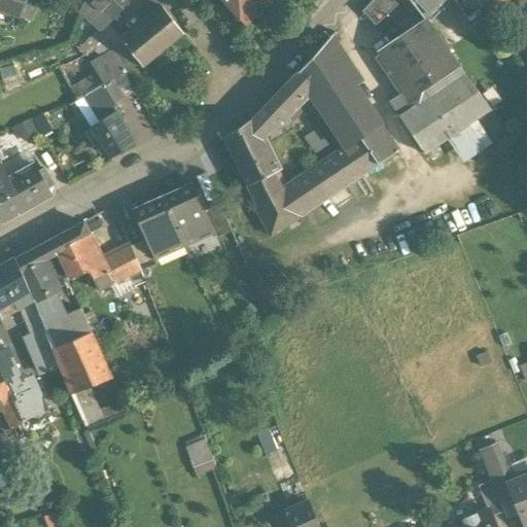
[(0,0),(0,8),(30,21),(35,8),(23,4),(24,0),(0,0)]
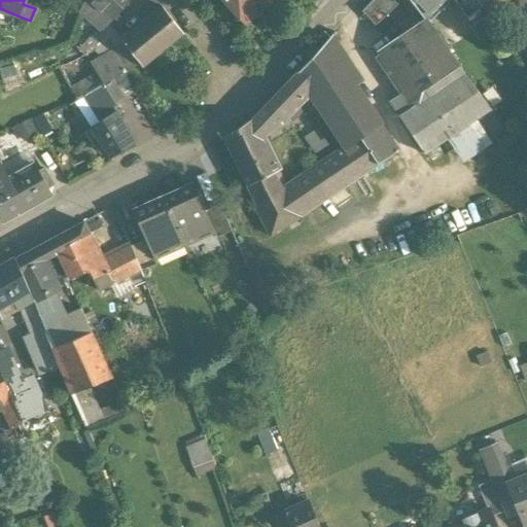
[(38,0),(24,0),(23,4),(35,8),(38,0)]
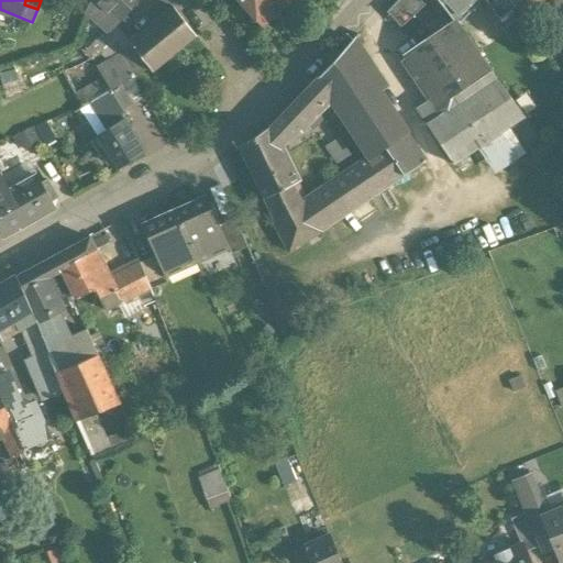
[(136,0),(91,0),(90,2),(86,13),(96,21),(103,11),(117,23),(136,0)]
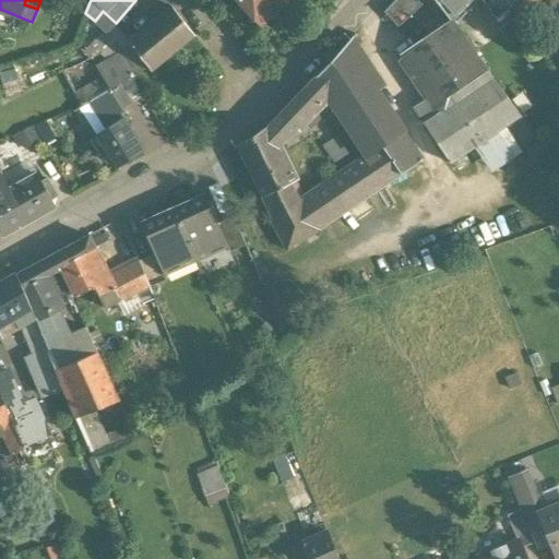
[(233,0),(258,27),(286,3),(289,3),(292,1),(293,0),(233,0)]
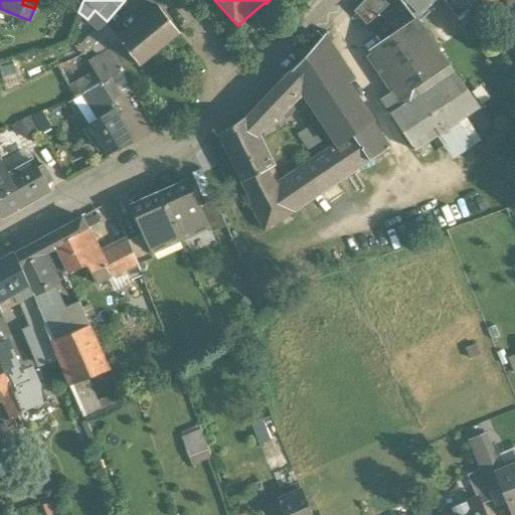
[(364,0),(353,12),(367,25),(393,0),(364,0)]
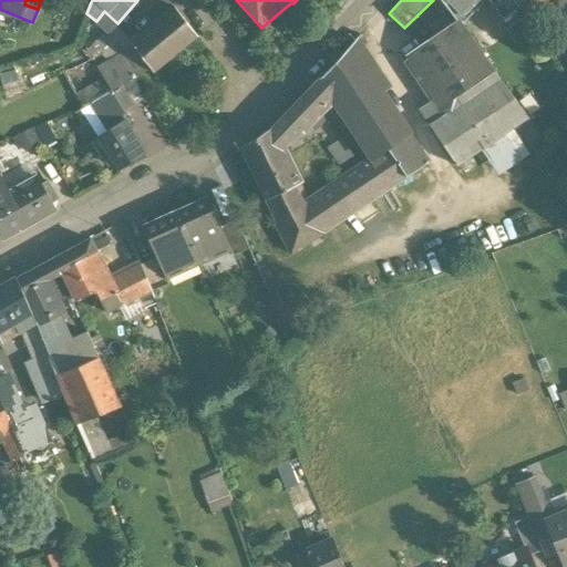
[(439,0),(454,20),(474,0),(485,0),(502,21),(514,11),(517,8),(511,0),(439,0)]
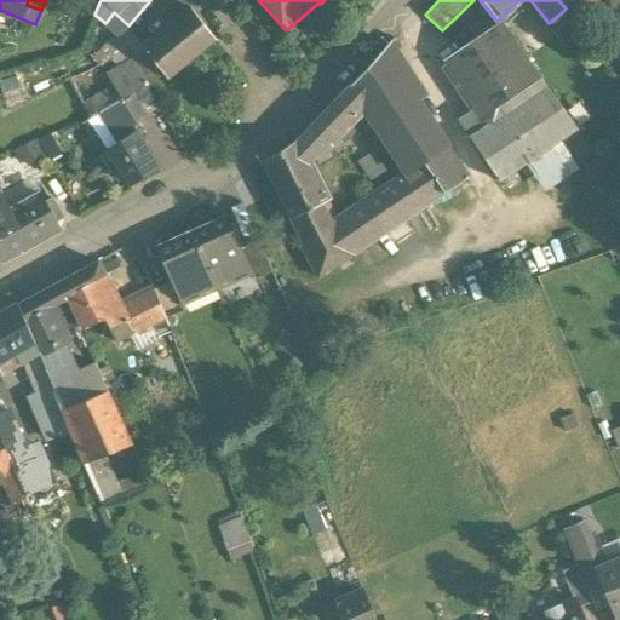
[(569,5),(566,9),(562,12),(569,23),(578,18),(569,5)]
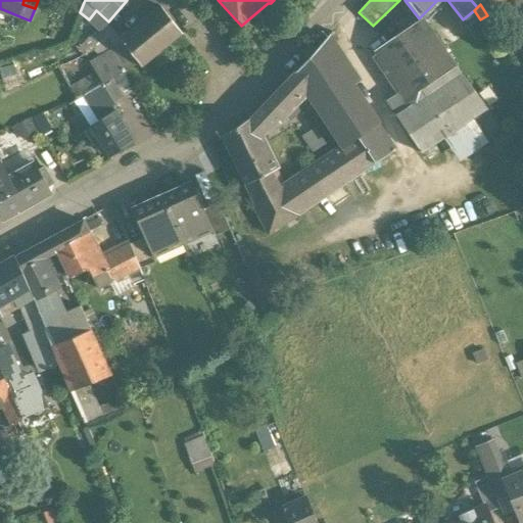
[(121,40),(121,41),(124,46),(138,62),(141,67),(182,35),(160,7),(121,40)]
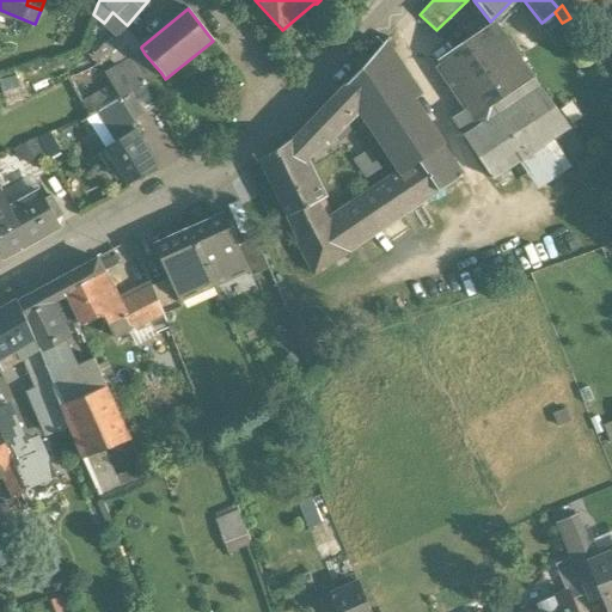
[(555,12),(542,23),(555,40),(567,32),(562,23),(555,12)]
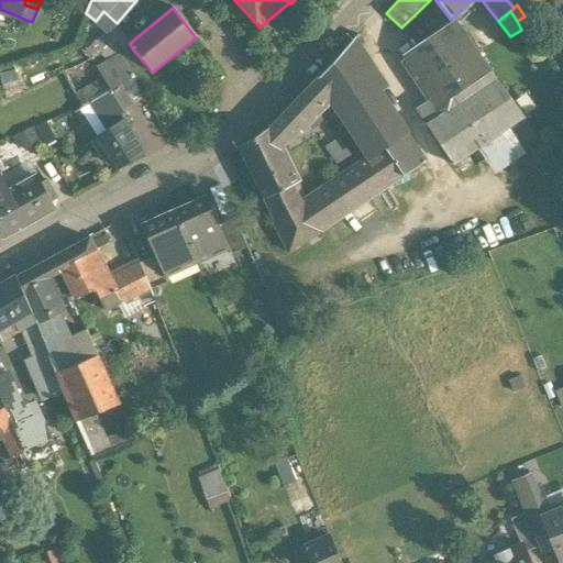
[(495,79),(455,22),(454,23),(453,22),(428,40),(428,41),(404,58),(405,61),(430,97),(441,119),(427,129),(453,167),(525,119),(495,79)]
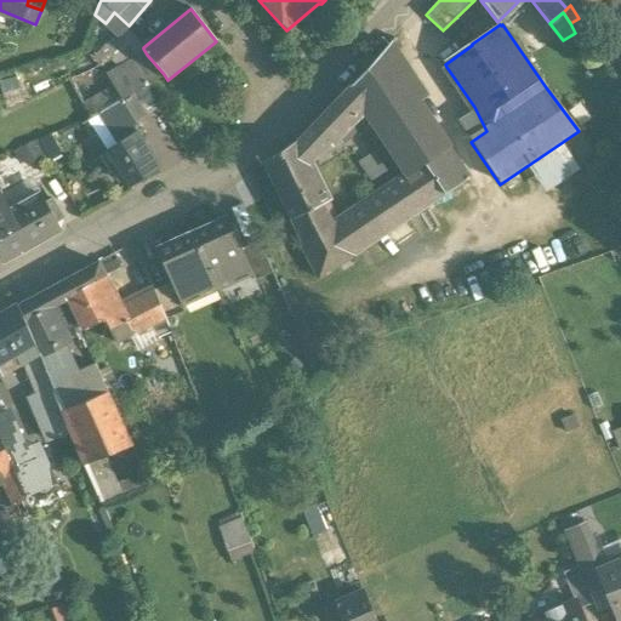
[(126,29),(119,36),(118,34),(102,49),(113,61),(135,39),(126,29)]
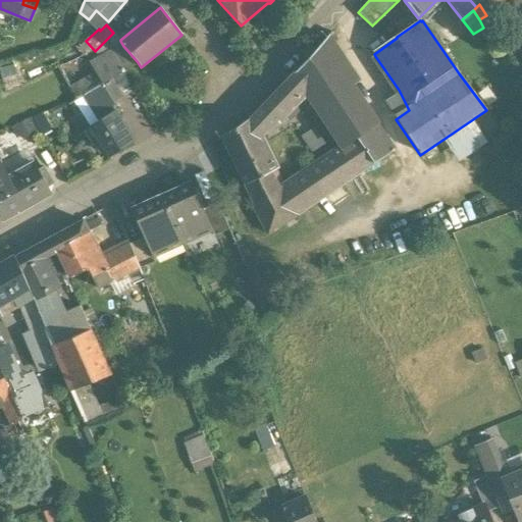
[(113,33),(95,51),(102,58),(123,46),(120,41),(120,40),(113,33)]
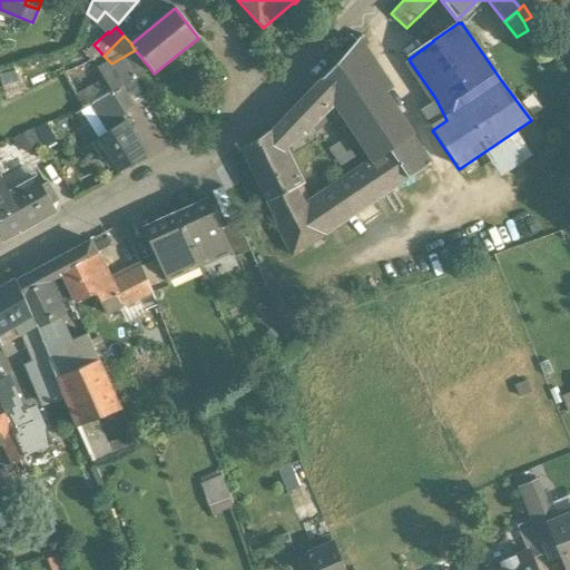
[(277,224),(275,225),(292,257),(431,165),(415,141),(387,100),(395,96),(384,79),(357,39),(320,81),(332,99),(373,160),(304,206),(277,224)]
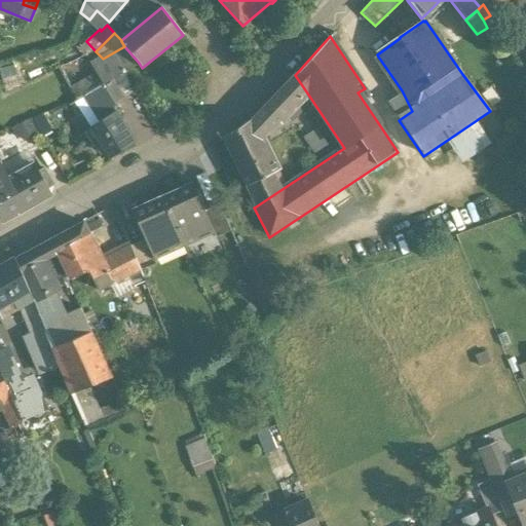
[(103,59),(90,66),(96,74),(101,85),(112,78),(139,63),(124,46),(103,59)]
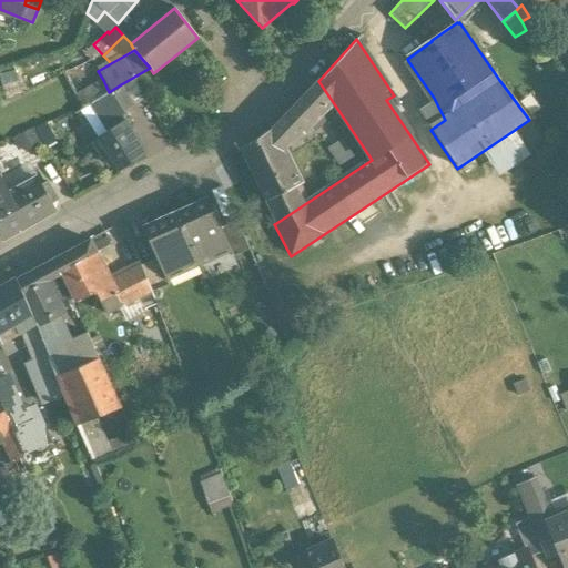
[(103,80),(75,95),(82,108),(90,103),(109,92),(103,80)]
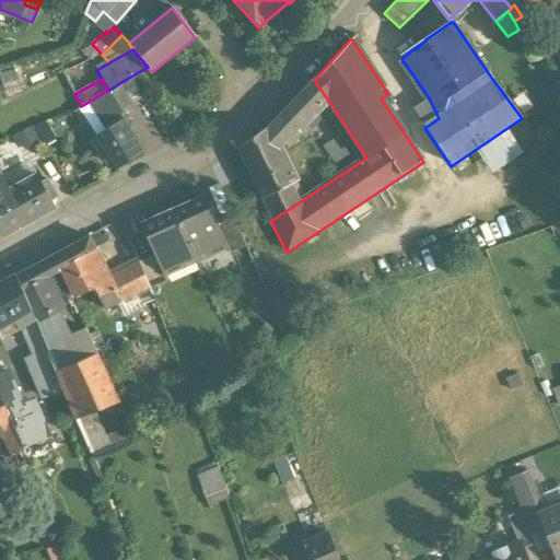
[(314,80),(282,113),(295,127),(304,118),(310,124),(315,118),(311,113),(326,97),(314,80)]
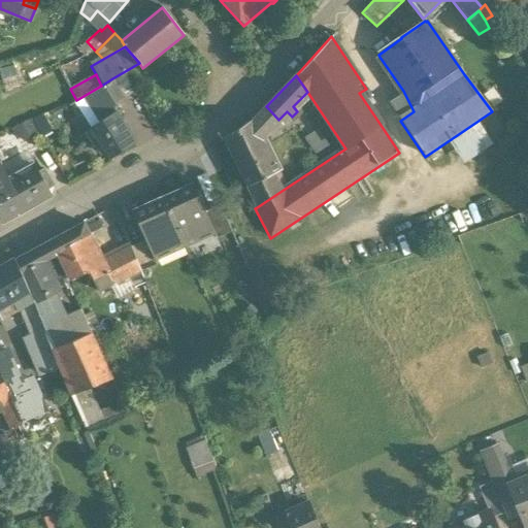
[(101,86),(84,96),(102,124),(116,114),(111,108),(126,100),(112,78),(101,86)]
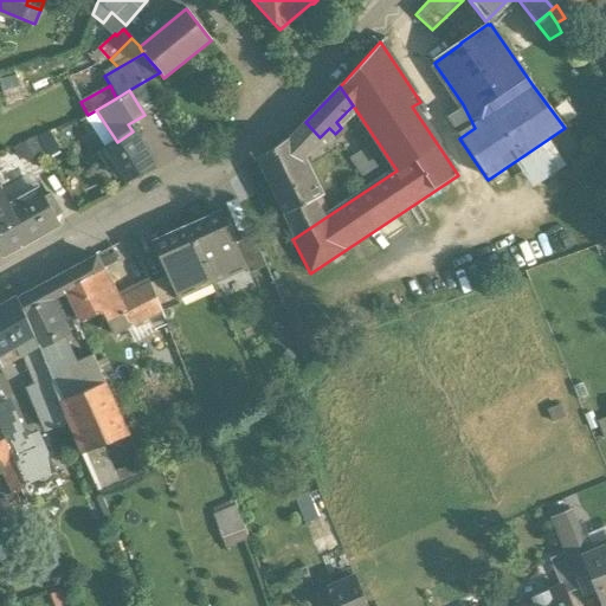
[(320,137),(305,122),(290,139),(298,158),(320,137)]
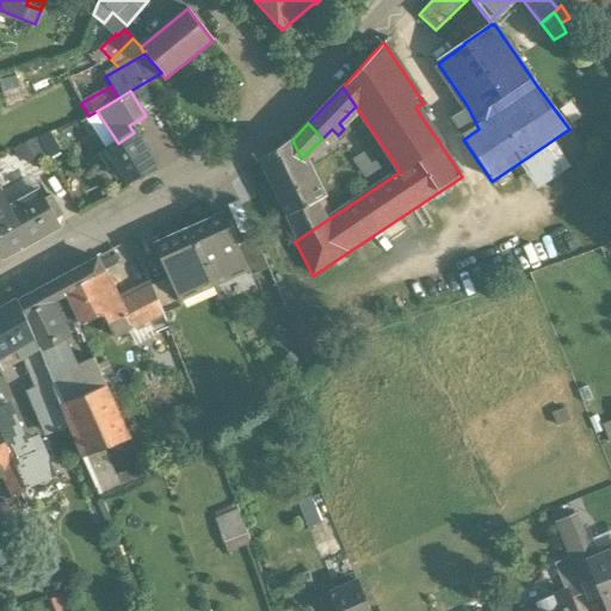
[(575,129),(560,139),(575,162),(591,153),(575,129)]
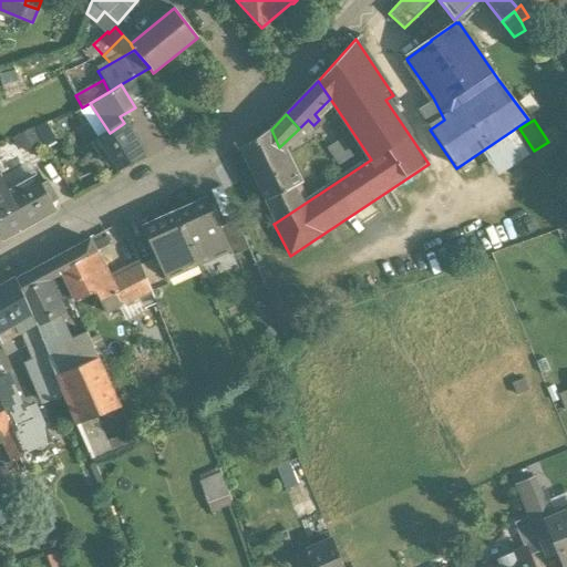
[(110,133),(91,144),(100,158),(107,154),(117,169),(143,153),(124,123),(110,133)]
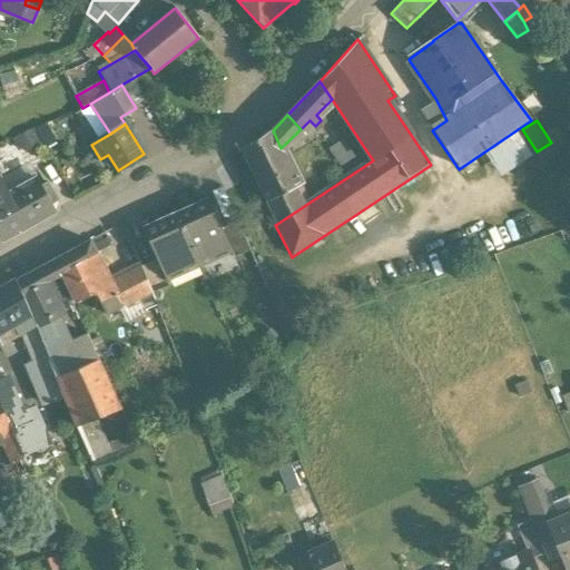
[(281,148),(273,130),(242,150),(277,224),(304,206),(294,188),(298,185),(281,148)]
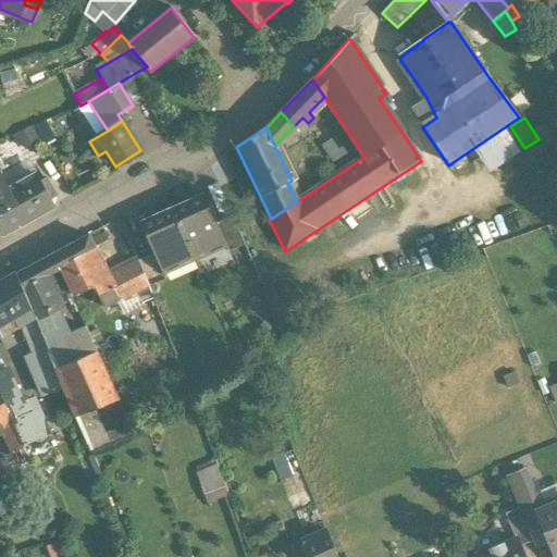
[(0,234),(1,236),(53,207),(49,199),(56,196),(46,180),(39,183),(33,171),(17,178),(20,183),(8,189),(0,174),(0,234)]
